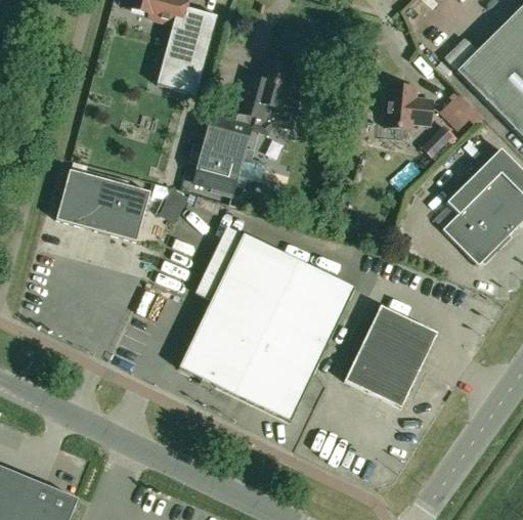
[(121,0),(121,3),(159,13),(162,0),(166,1),(166,0),(121,0)]
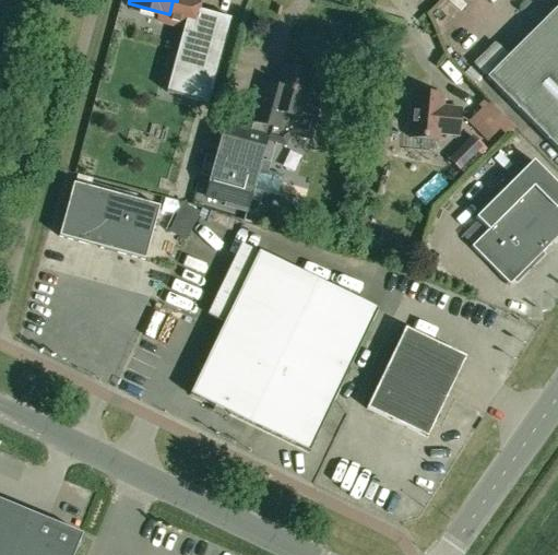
[(185,24),(167,87),(210,99),(233,14),(191,3),(192,0),(177,0),(177,1),(173,0),(169,14),(167,20),(185,24)]
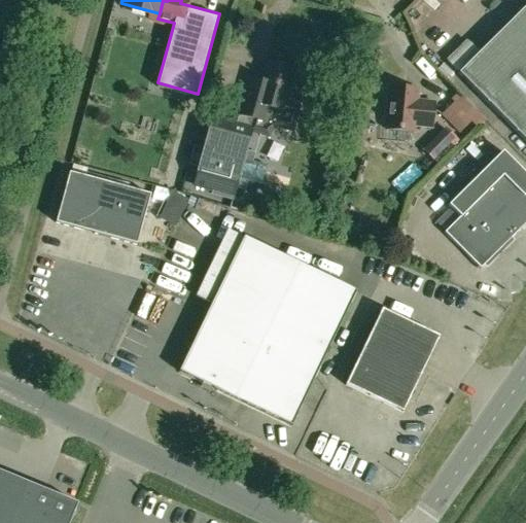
[(525,2),(459,70),(525,137),(525,2)]
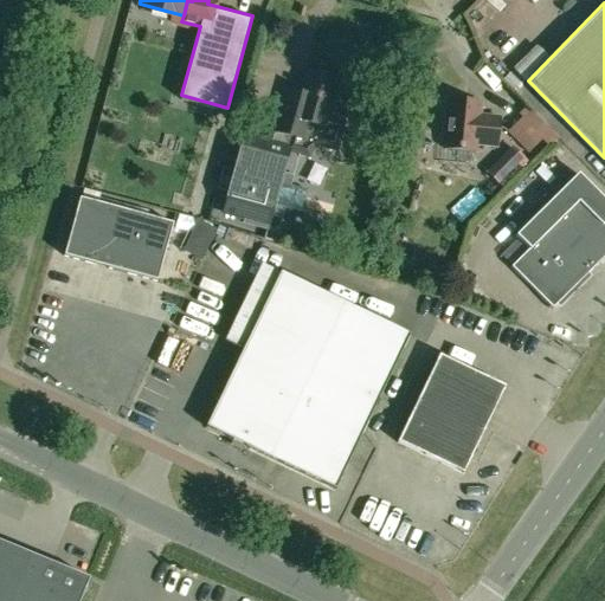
[(238,159),(224,208),(246,214),(245,219),(269,226),(272,212),(283,215),(285,205),(302,208),(308,187),(291,182),(295,172),(284,168),(290,147),(291,143),(289,142),(291,133),(306,136),(309,120),(322,123),(317,139),(332,142),(336,122),(332,121),(339,98),(334,98),(340,77),(327,73),(324,69),(317,68),(313,70),(308,68),(300,101),(283,97),(275,128),(272,139),(245,130),(244,133),(232,130),(226,155),(238,159)]
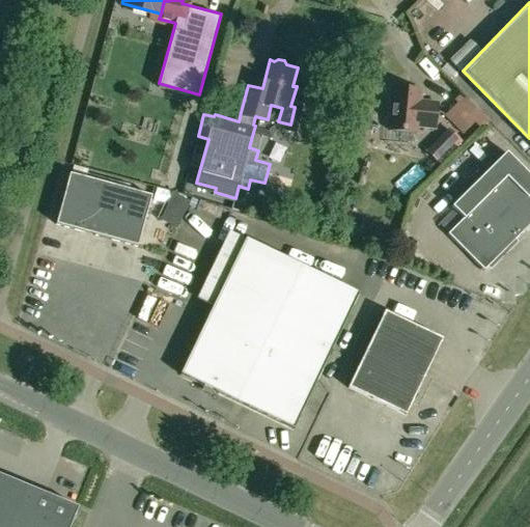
[(393,84),(389,127),(418,130),(418,123),(436,125),(439,100),(421,98),(422,87),(393,84)]
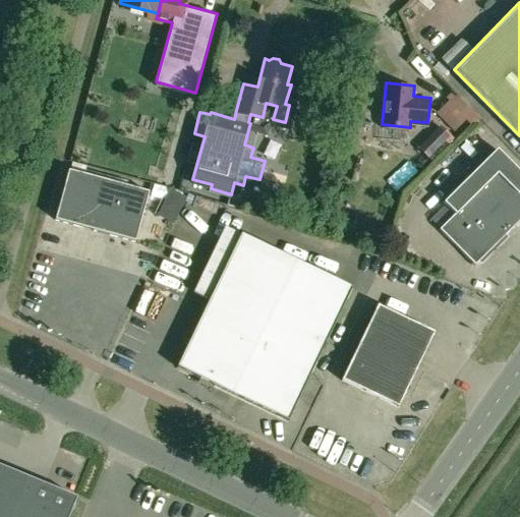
[(440,111),(454,125),(456,127),(457,128),(458,129),(460,127),(468,119),(469,118),(474,122),(475,123),(482,116),(483,115),(482,114),(461,94),(457,89),(456,90),(455,91),(452,94),(450,95),(451,96),(453,98),(452,100),(450,101),(440,111)]
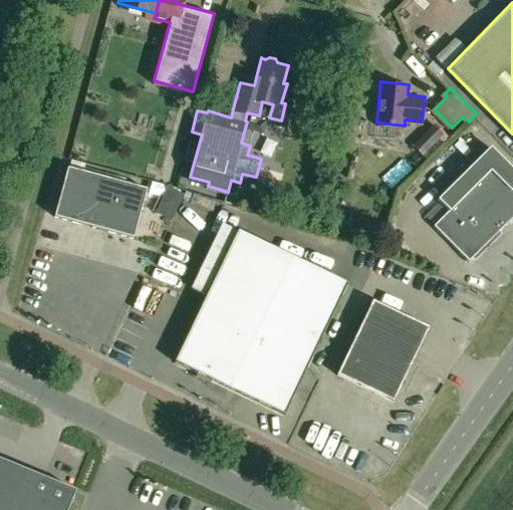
[(447,135),(435,123),(428,131),(440,142),(447,135)]
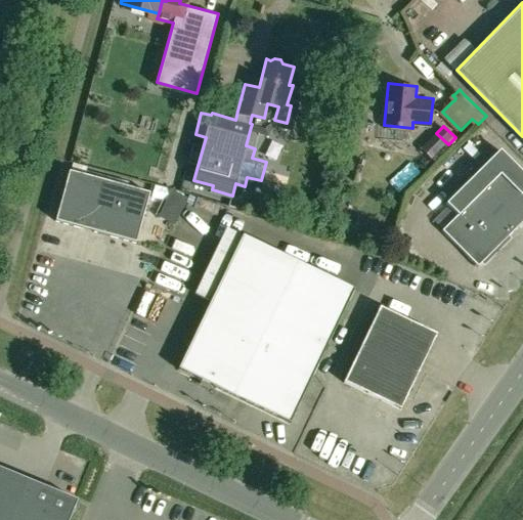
[(459,212),(442,227),(479,263),(522,219),(522,191),(522,169),(500,147),(446,201),(459,212)]
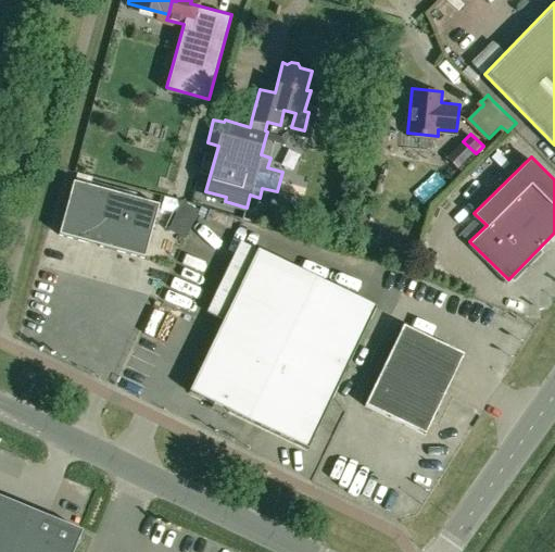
[(60,231),(144,255),(160,202),(74,178),(60,231)]
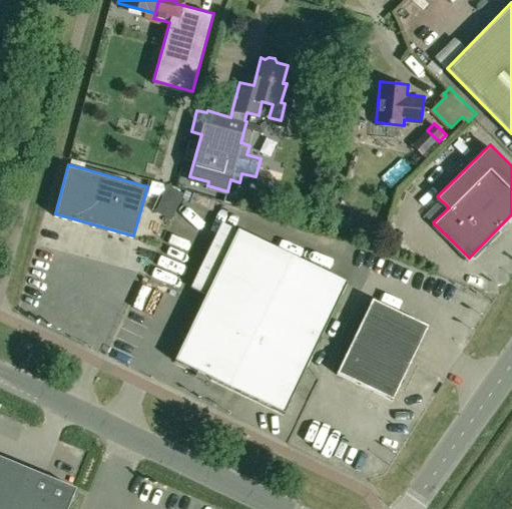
[(348,280),(237,226),(174,359),(285,412),(348,280)]
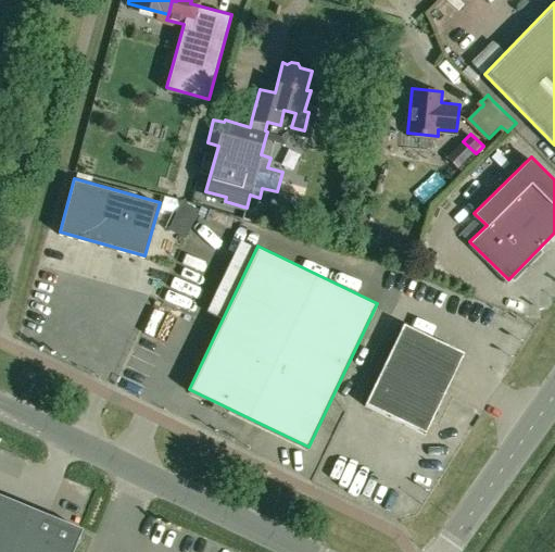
[(403,323),(365,402),(426,431),(464,352),(403,323)]
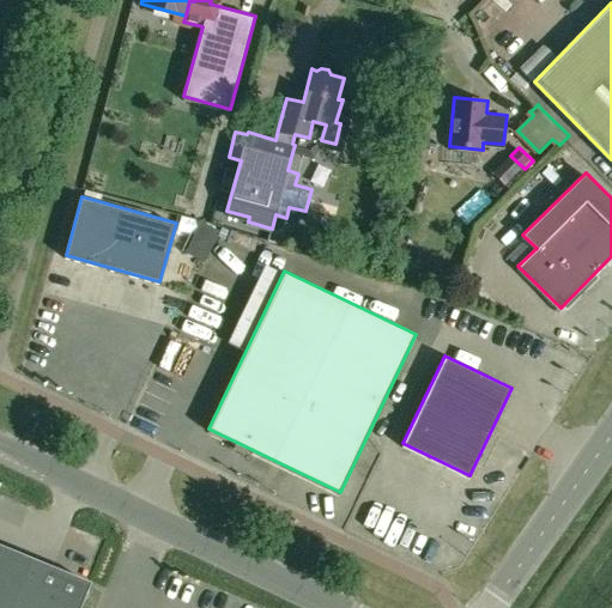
[(79,607),(90,582),(0,543),(0,607),(79,607)]
